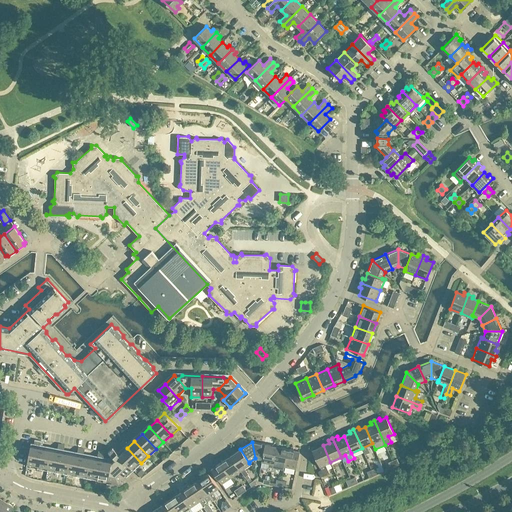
[(262,460),(265,444),(252,442),(255,458),(262,460)]
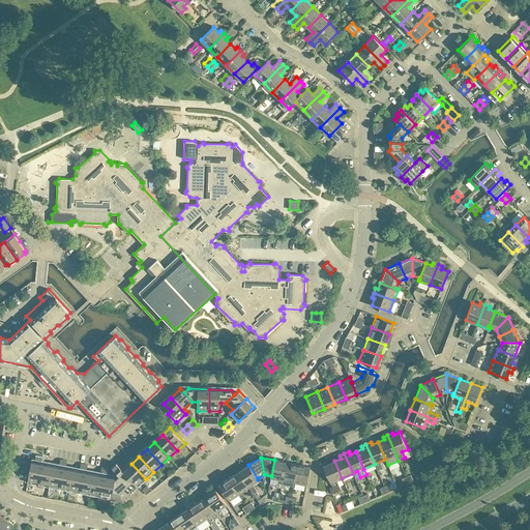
[(282,488),(286,462),(274,460),(271,476),(270,478),(278,479),(276,487),(282,488)]
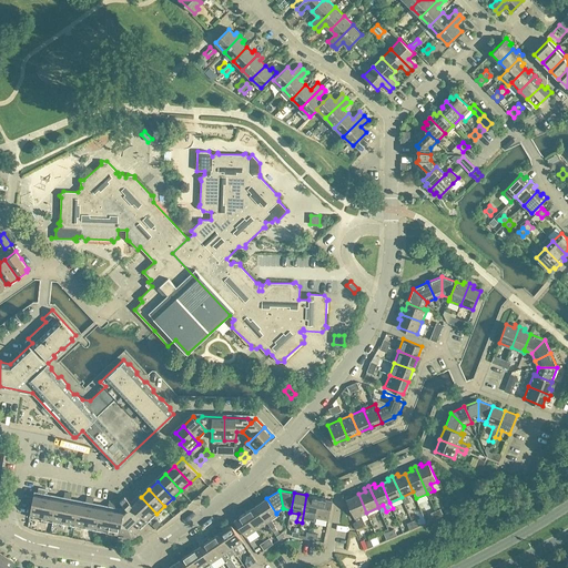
[(358,528),(365,525),(361,515),(366,513),(358,494),(352,497),(351,494),(345,496),(356,521),(353,523),(356,529),(358,528)]
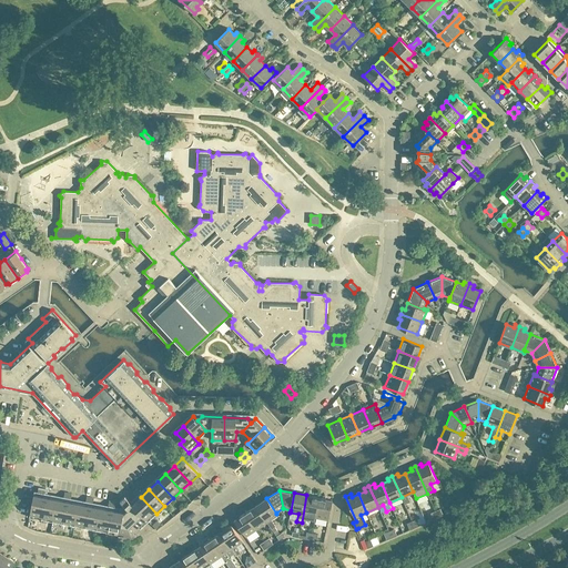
[(41,519),(46,497),(33,495),(29,517),(41,519)]
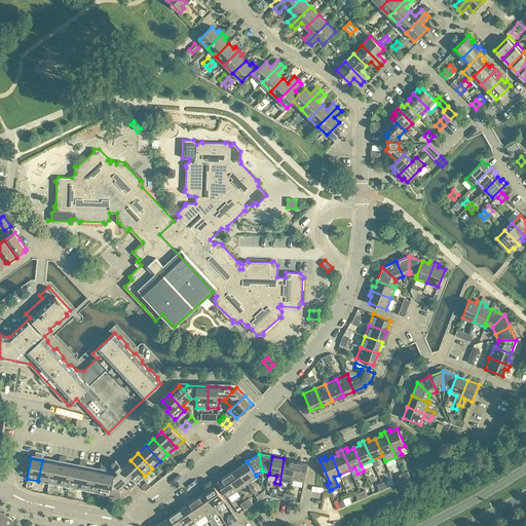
[(291,483),(292,479),(296,461),(284,458),(279,484),(283,484),(284,481),(291,483)]
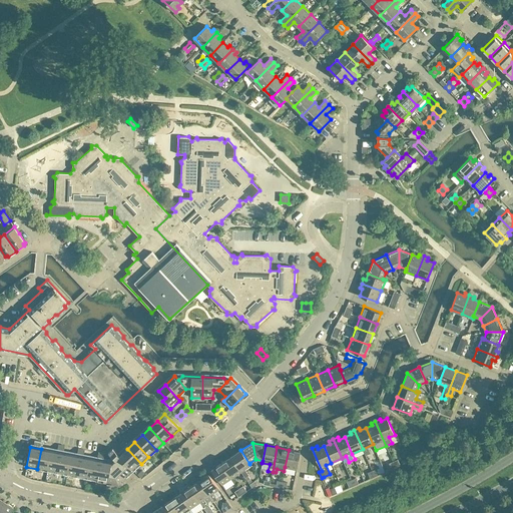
[(117,453),(113,448),(108,452),(113,457),(117,453)]
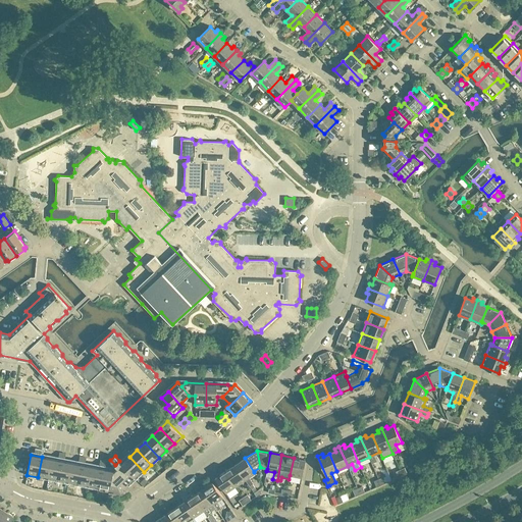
[(48,479),(52,459),(42,457),(38,477),(48,479)]
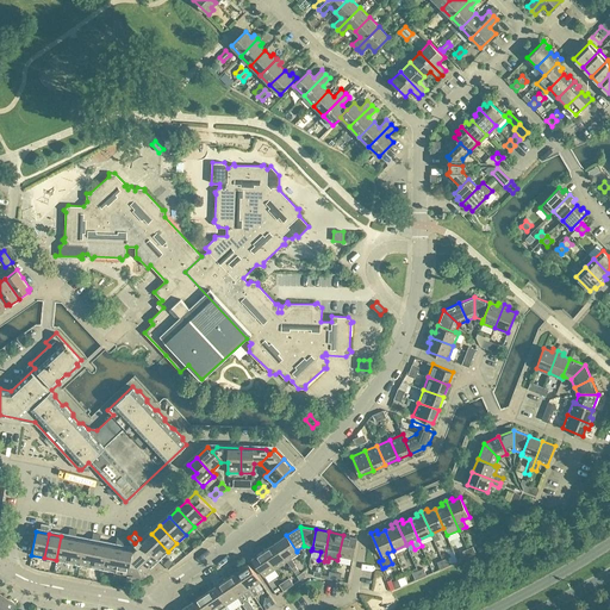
[(168,552),(151,534),(142,542),(159,560),(168,552)]
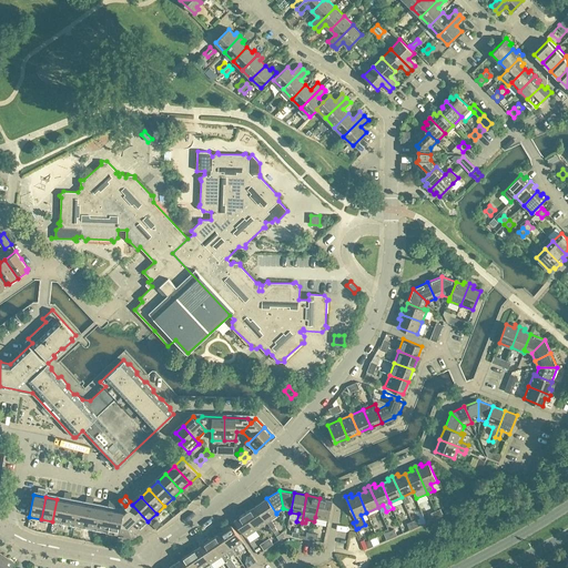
[(276,514),(266,498),(256,506),(267,523),(272,529),(275,527),(275,526),(271,519),(277,515),(276,513),(276,514)]
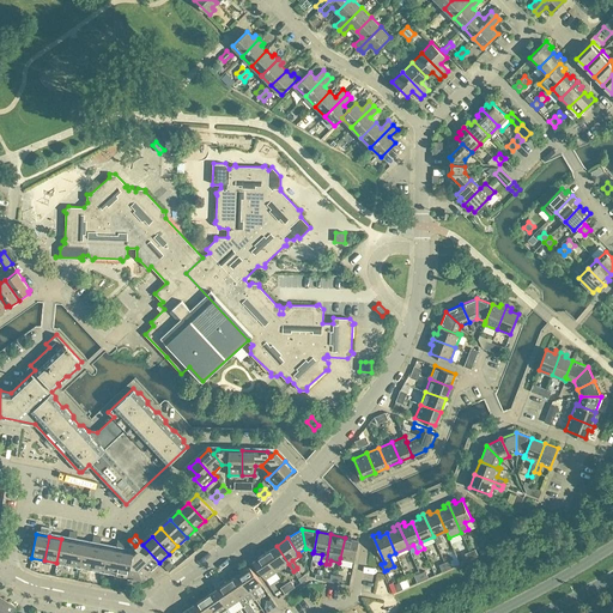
[(354,562),(358,540),(345,538),(340,558),(354,562)]
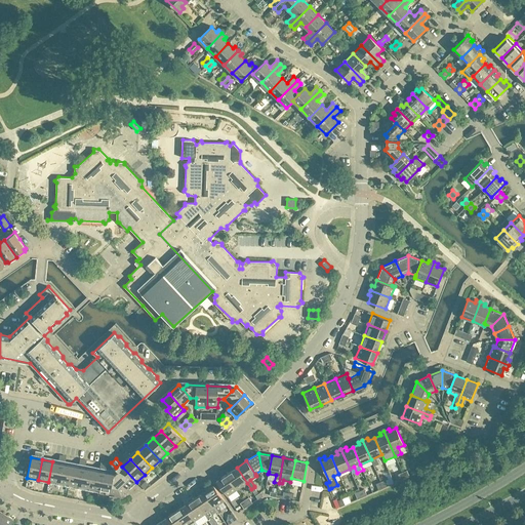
[(58,484),(63,463),(52,461),(48,482),(58,484)]
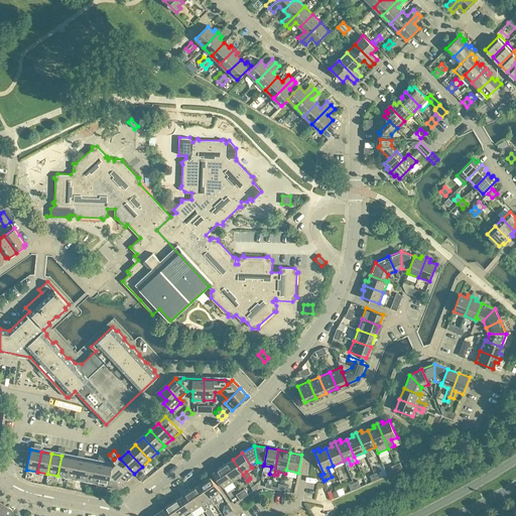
[(68,478),(72,458),(61,456),(57,476),(68,478)]
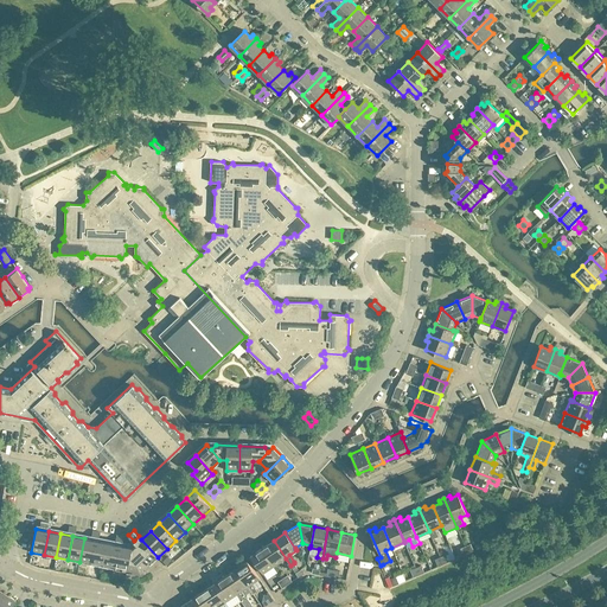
[(91,564),(96,540),(84,538),(80,562),(91,564)]
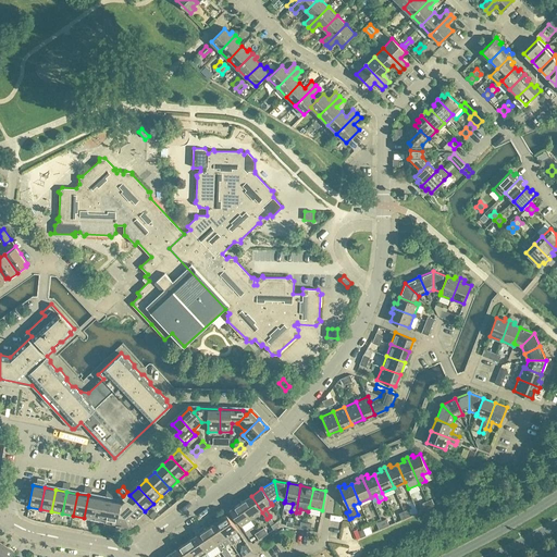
[(95,520),(99,497),(88,495),(84,518),(95,520)]
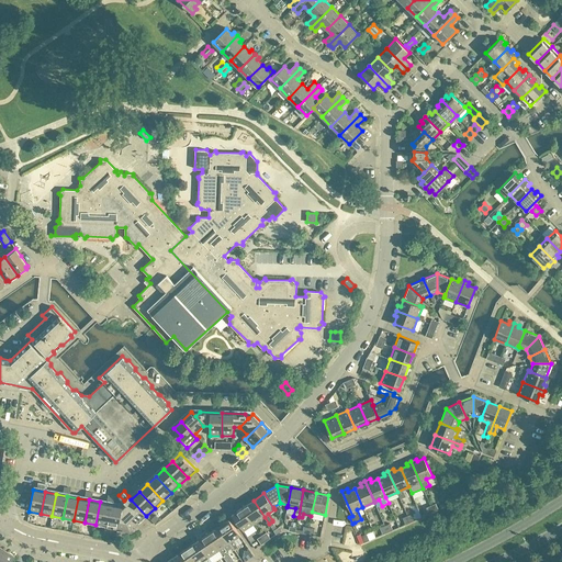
[(146,516),(131,499),(123,506),(117,529),(130,531),(146,516)]
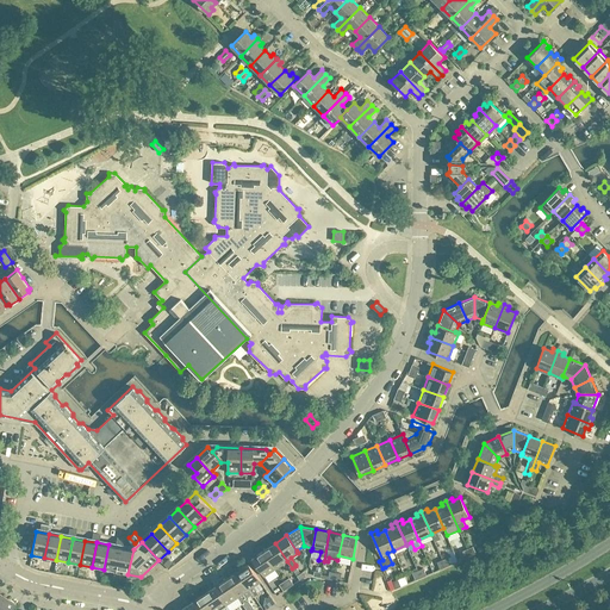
[(287,561),(275,543),(263,551),(275,568),(287,561)]
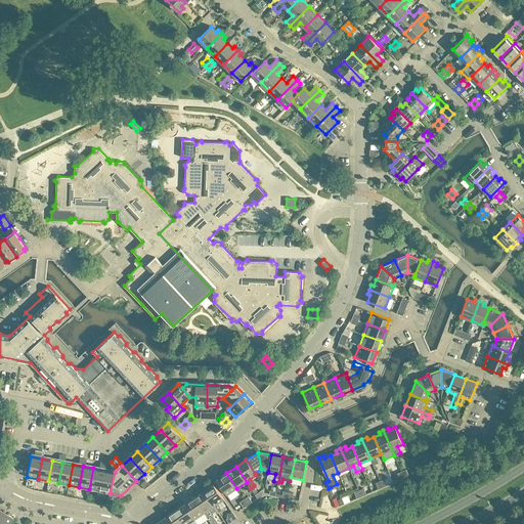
[(100,491),(104,470),(93,468),(89,489),(100,491)]
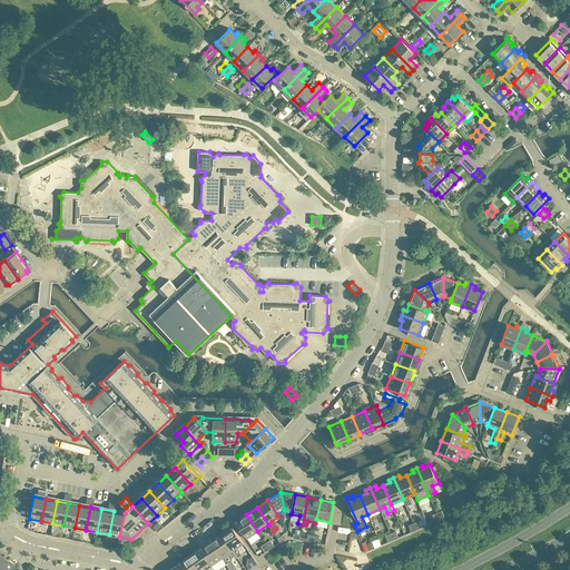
[(412,509),(409,514),(414,518),(419,512),(412,509)]
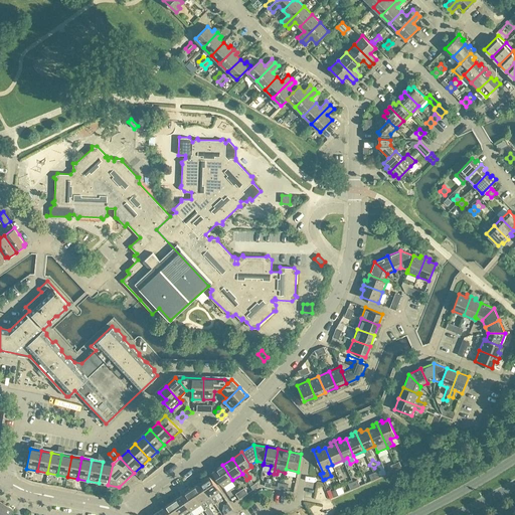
[(108,485),(113,464),(103,462),(99,483),(108,485)]
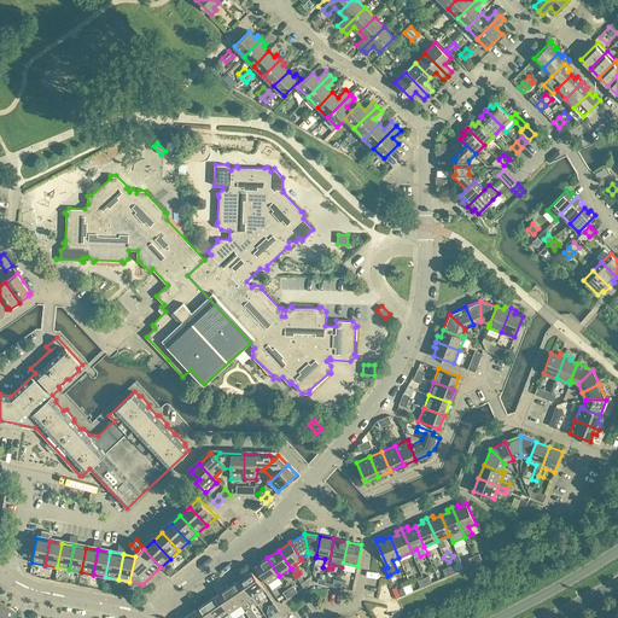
[(279,576),(267,558),(255,566),(267,584),(279,576)]
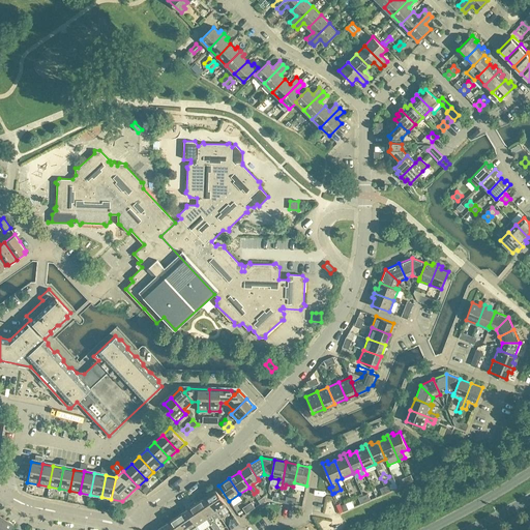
[(27,487),(24,494),(32,497),(35,490),(27,487)]
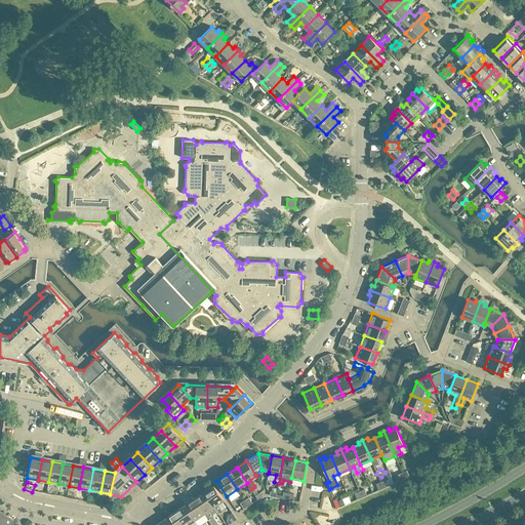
[(372,492),(384,487),(380,482),(376,484),(375,483),(370,486),(372,492)]
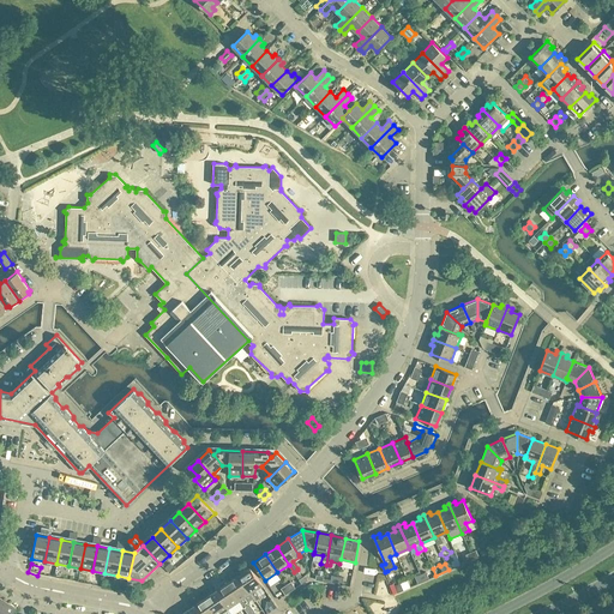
[(263,585),(251,567),(239,576),(251,594),(256,601),(259,597),(254,590),(263,585)]
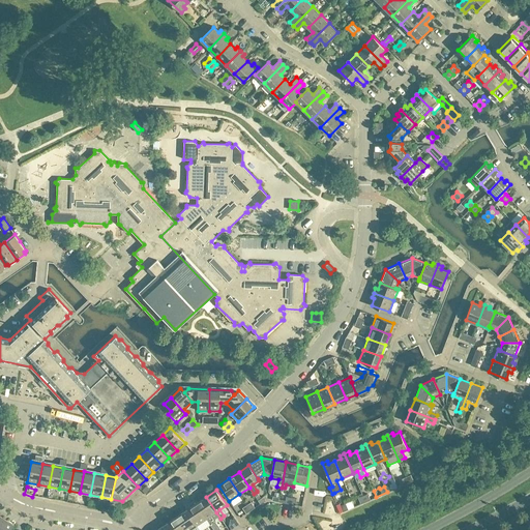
[(216,512),(206,497),(196,503),(206,519),(216,512)]
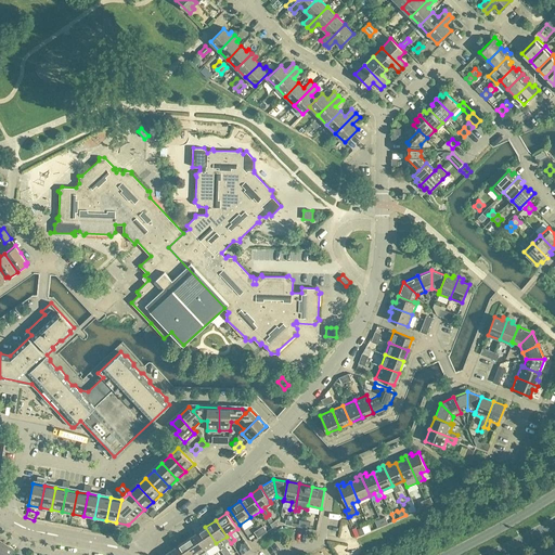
[(216,543),(205,527),(195,534),(206,550),(216,543)]
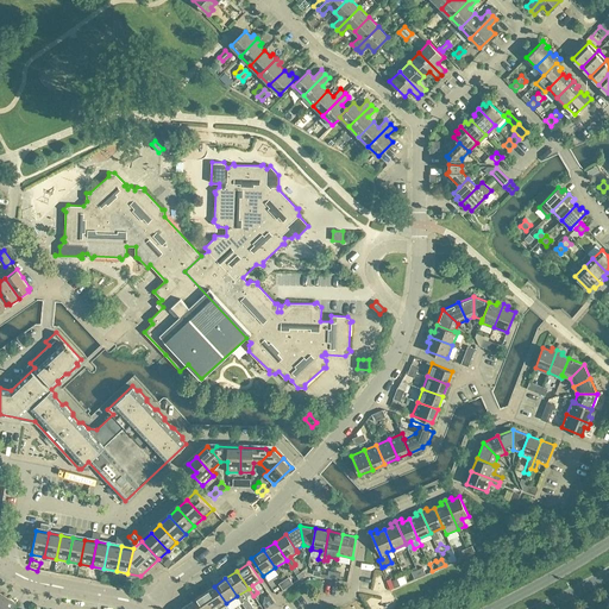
[(218,608),(226,603),(214,586),(202,594),(213,608),(218,608)]
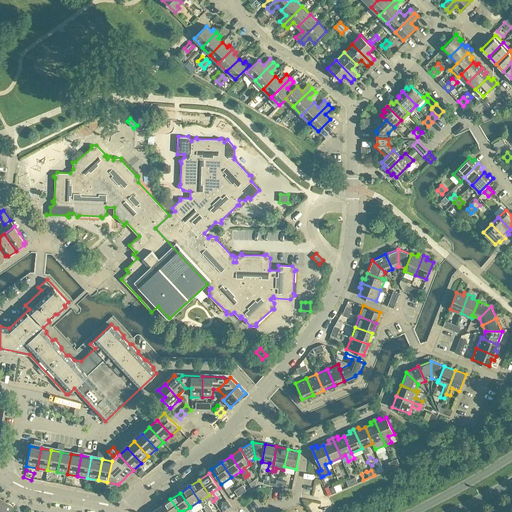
[(179,511),(170,499),(161,505),(165,511),(179,511)]
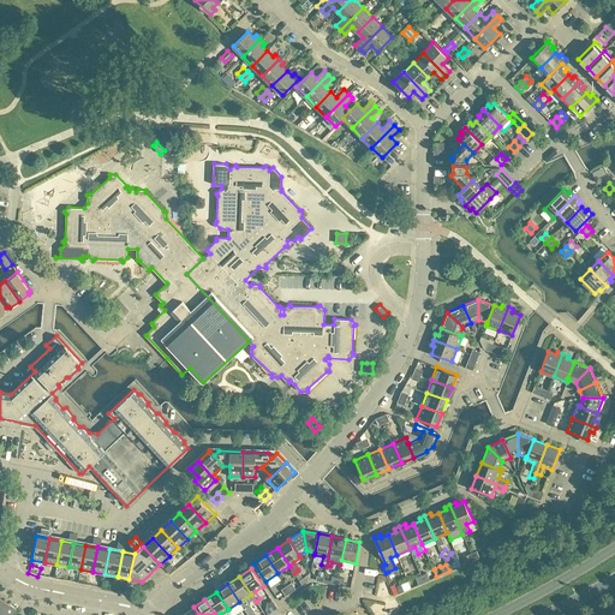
[(0,614),(11,614),(16,608),(4,601),(0,607),(0,614)]
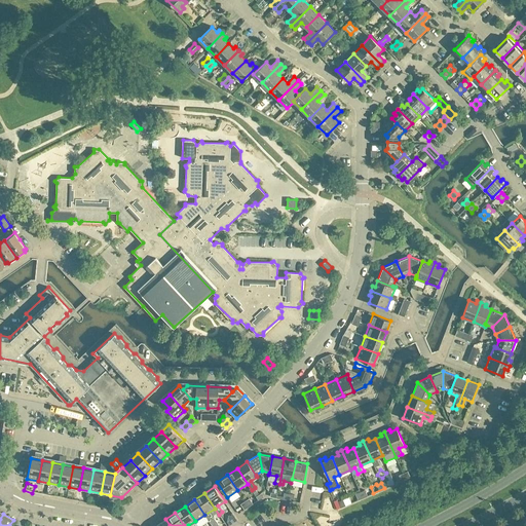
[(215,517),(209,521),(212,525),(216,525),(218,525),(220,524),(215,517)]
